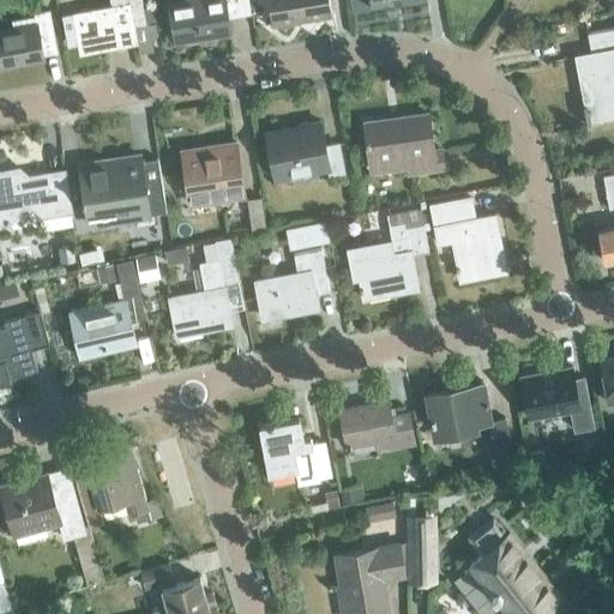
[(138,0),(101,0),(103,11),(73,16),(79,52),(83,50),(84,59),(108,55),(107,47),(132,42),(130,28),(144,25),(138,0)]
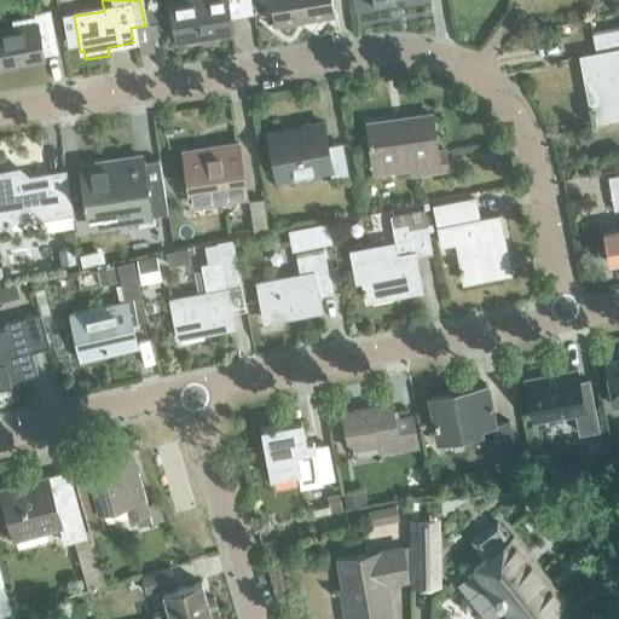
[(186,0),(171,3),(177,40),(220,33),(218,21),(252,15),(248,0),(186,0)]
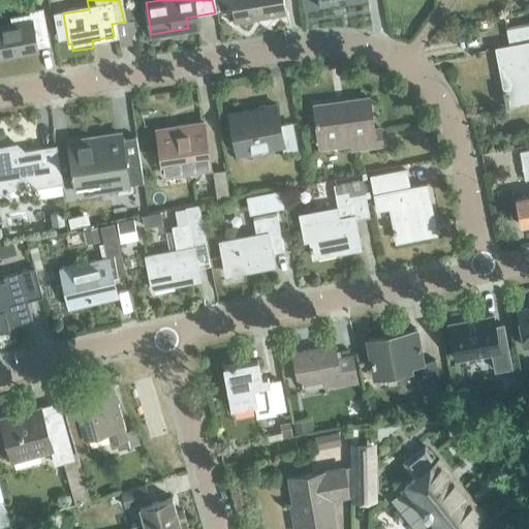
[(230,0),(235,21),(285,12),(283,0),(230,0)]
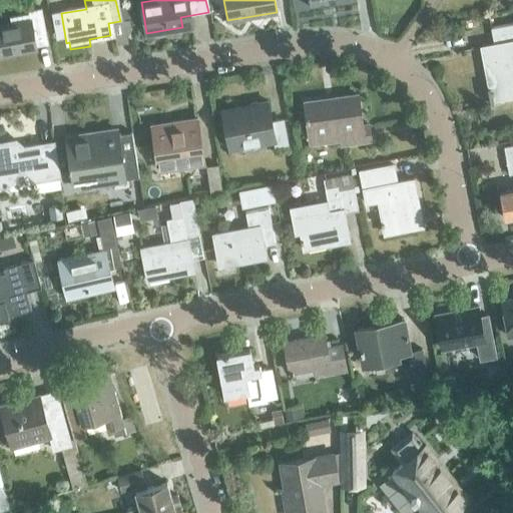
[(0,26),(0,55),(34,49),(33,45),(46,43),(39,8),(26,11),(27,13),(9,16),(11,25),(0,26)]
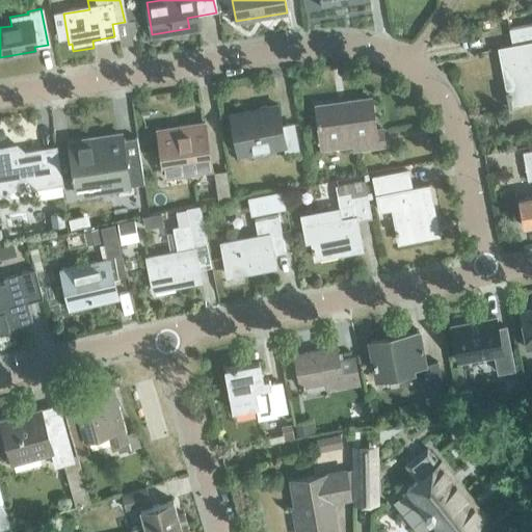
[(504,92),(507,108),(531,103),(531,24),(509,28),(512,46),(498,49),(506,91),(504,92)]
